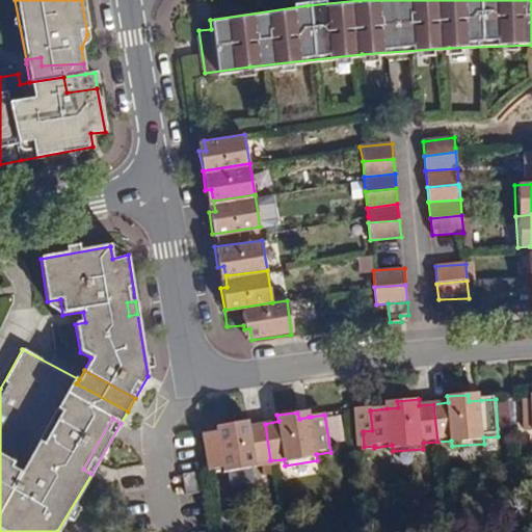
[(257,462),(270,460),(265,424),(251,426),(249,419),(228,422),(230,430),(229,430),(218,432),(203,434),(210,471),(224,468),(225,474),(258,469),(257,462)]
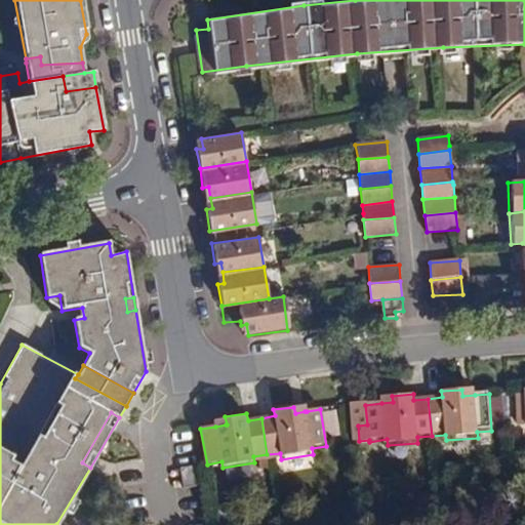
[(225,416),(213,417),(215,427),(226,425),(227,425),(225,416)]
